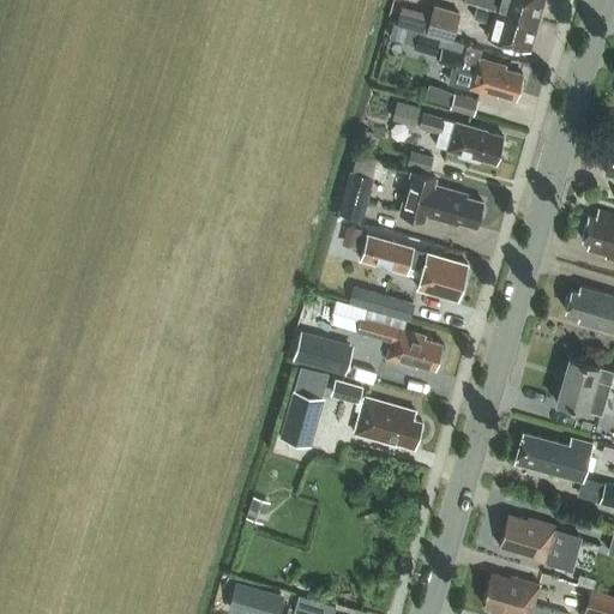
[(462,0),(463,0),(477,4),(537,22),(543,0),(462,0)]
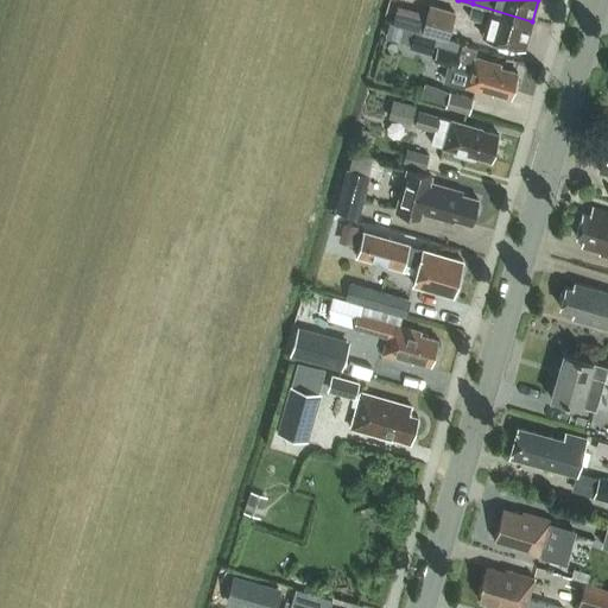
[(392,24),(449,40),(457,12),(431,5),(429,13),(398,4),(392,24)]
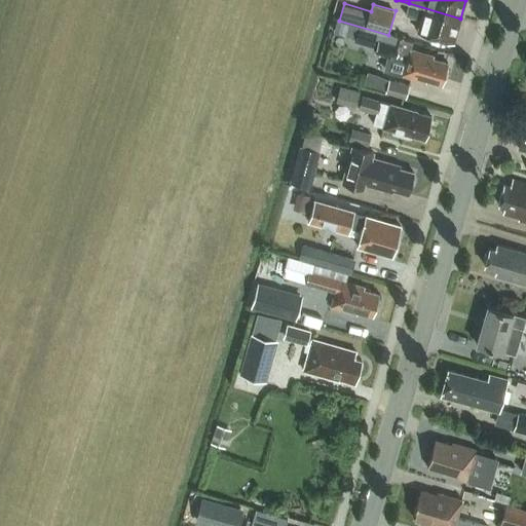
[(454,42),(460,19),(409,3),(406,15),(420,20),(417,32),(454,42)]
